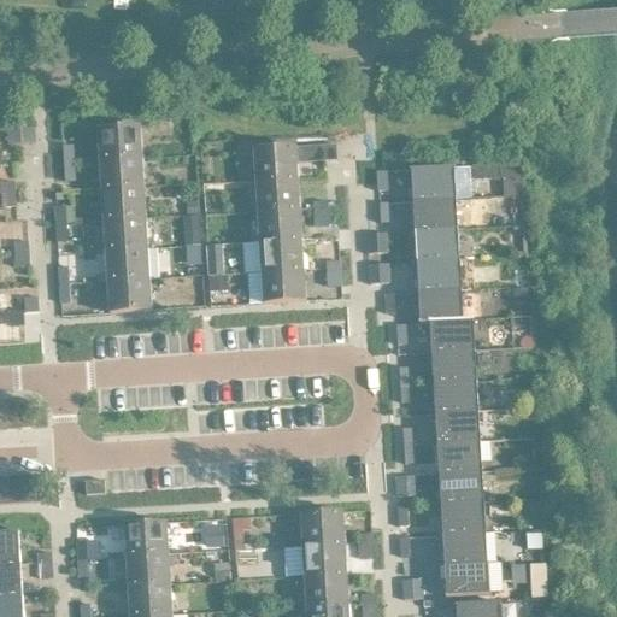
[(9,145),(35,142),(34,128),(7,129),(9,145)]
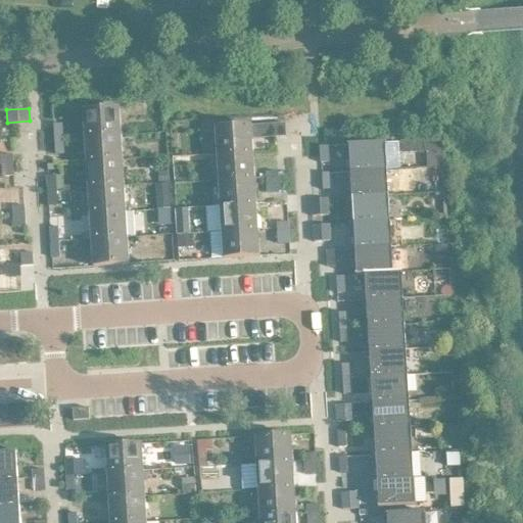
[(84,110),(85,137),(121,135),(120,108),(84,110)]
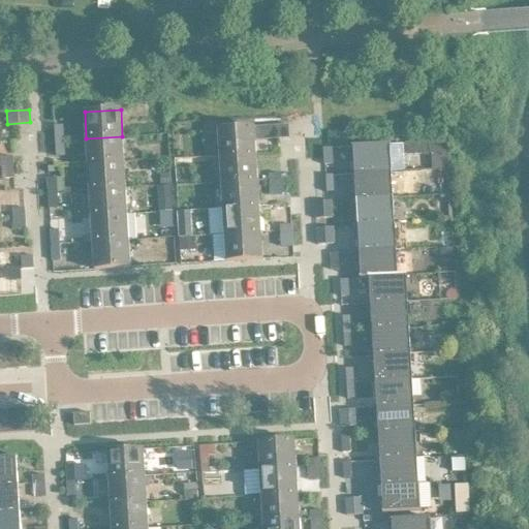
[(267,126),(288,125),(288,116),(254,118),(254,127),(267,126)]
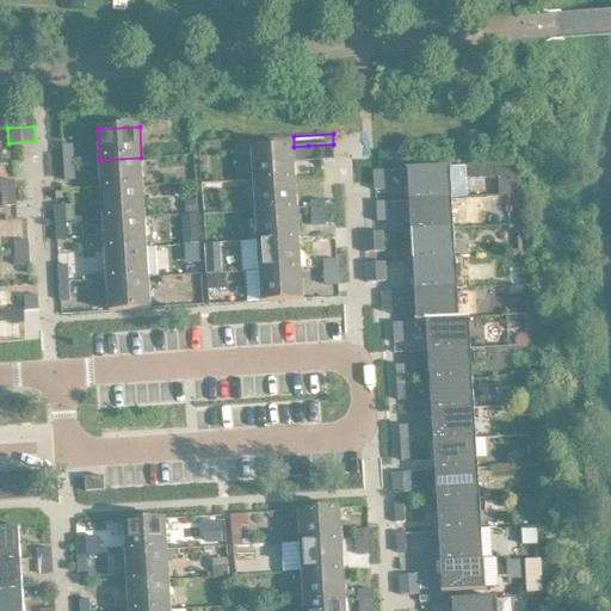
[(62,144),(63,162),(73,161),(72,144),(62,144)]
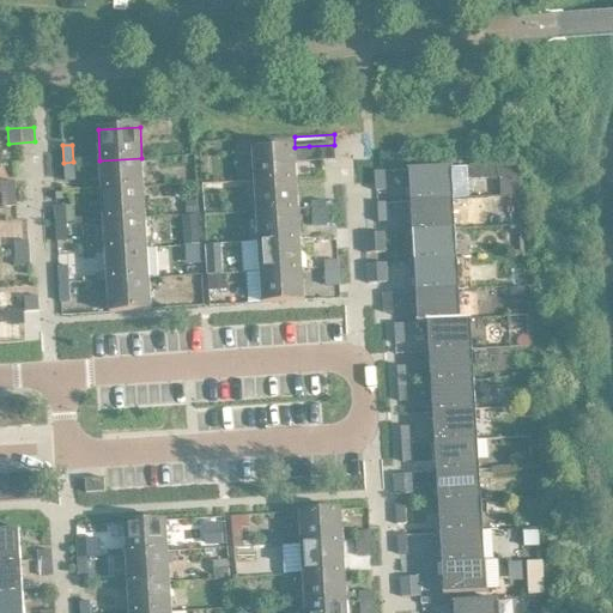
[(309,146),(309,162),(335,159),(334,145),(309,146)]
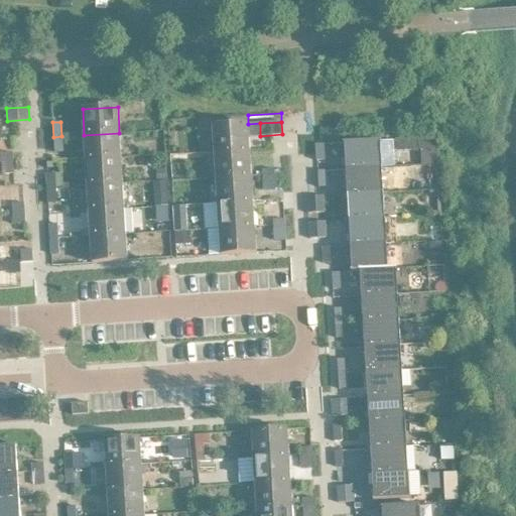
[(213,126),(215,152),(250,150),(248,124),(213,126)]
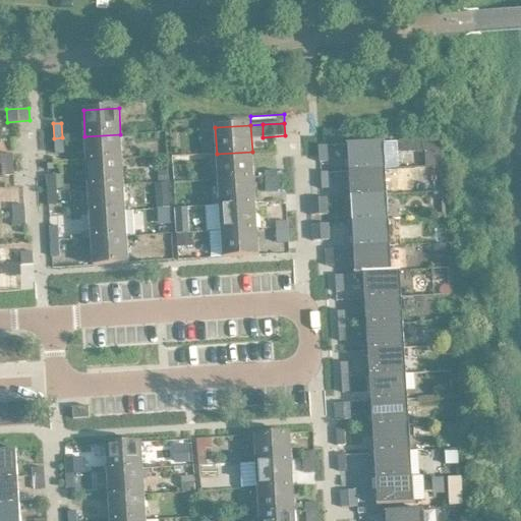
[(84,136),(87,162),(122,160),(120,134),(84,136)]
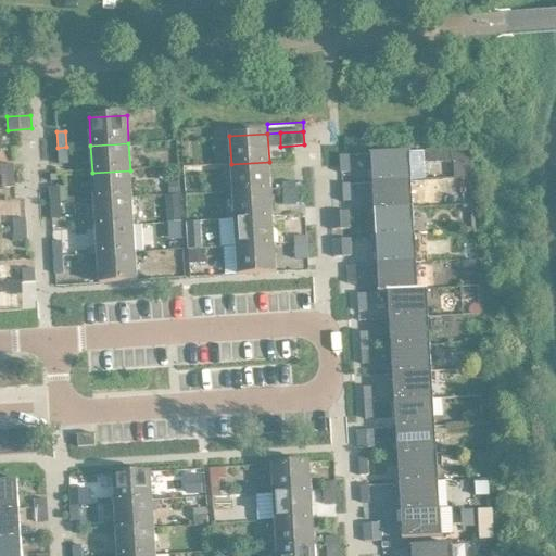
[(66,147),(58,148),(59,163),(67,163),(66,147)]
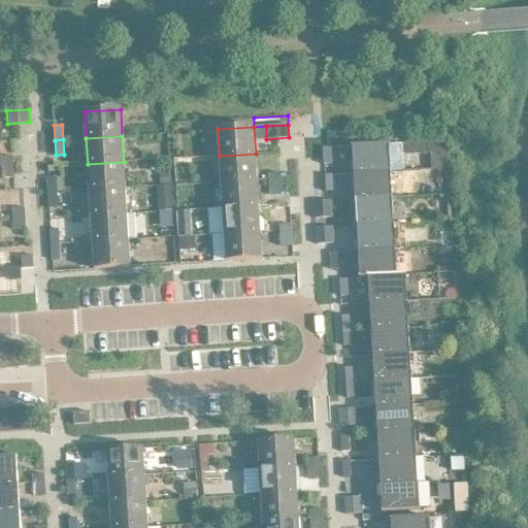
[(447,142),(406,143),(406,154),(447,153),(447,142)]
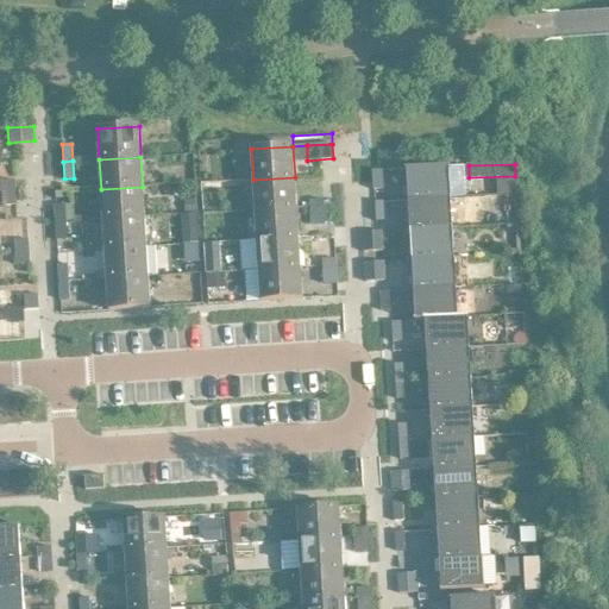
[(407,170),(408,200),(451,198),(449,168),(450,168),(450,167),(406,169),(406,170),(407,170)]
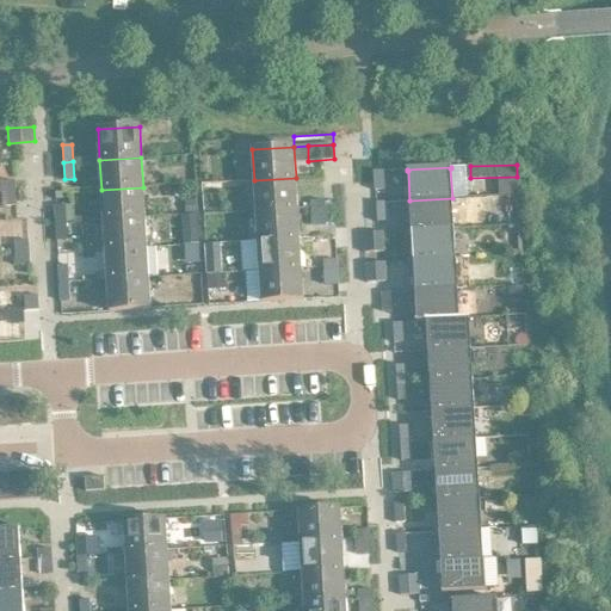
[(374,171),(375,190),(384,190),(383,171),(374,171)]
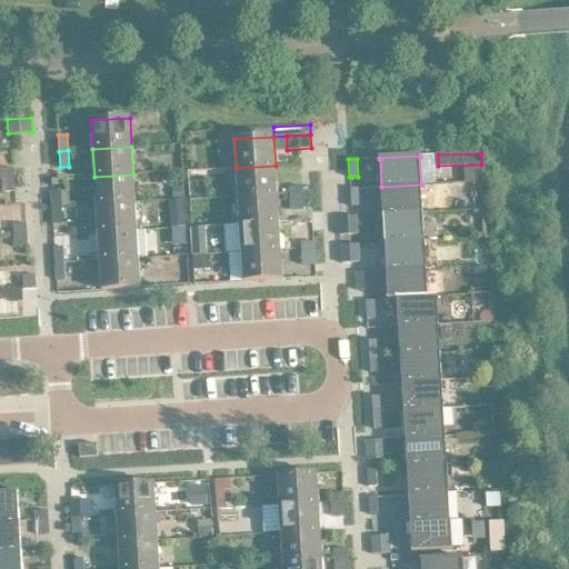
[(237,168),(238,196),(278,193),(276,166),(237,168)]
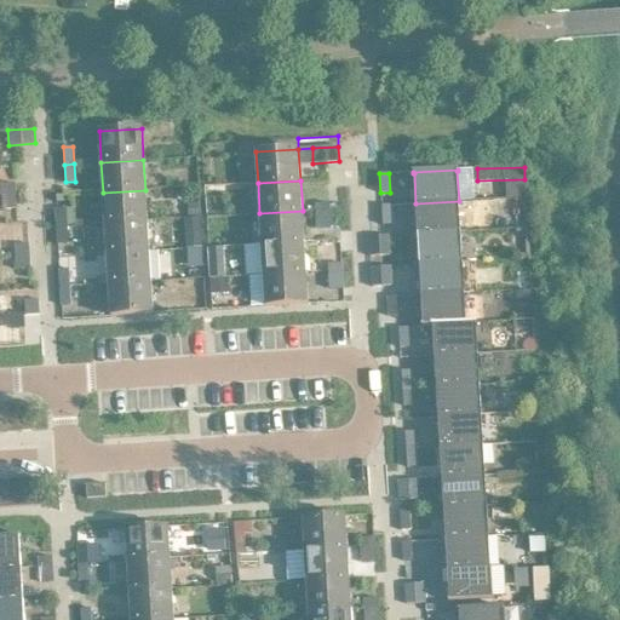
[(1,184),(3,196),(16,196),(15,183),(1,184)]
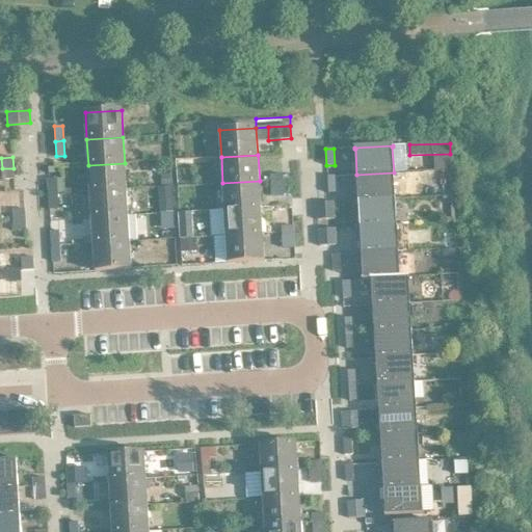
[(88,165),(89,191),(127,189),(125,163),(88,165)]
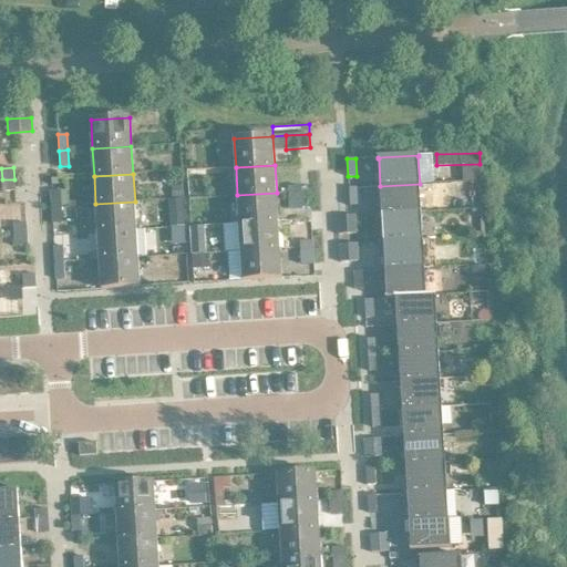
[(14,179),(2,179),(3,192),(14,191),(14,179)]
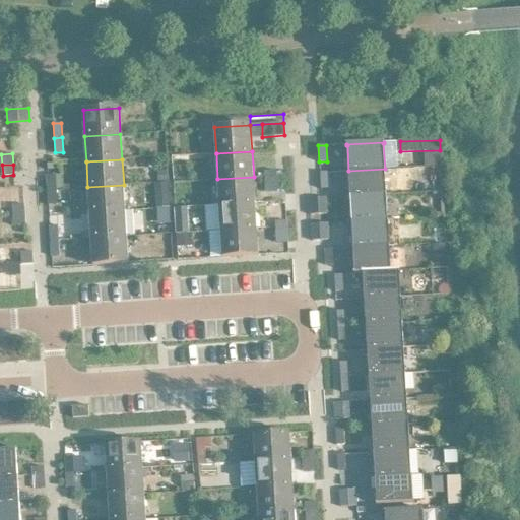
[(348,171),(350,196),(386,194),(385,169),(348,171)]
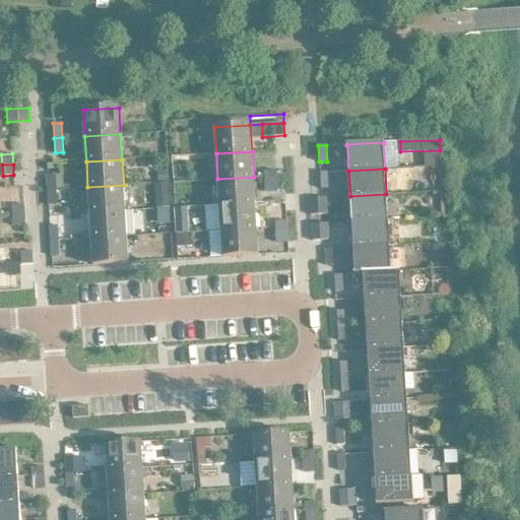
[(167,170),(158,171),(158,182),(168,182),(167,170)]
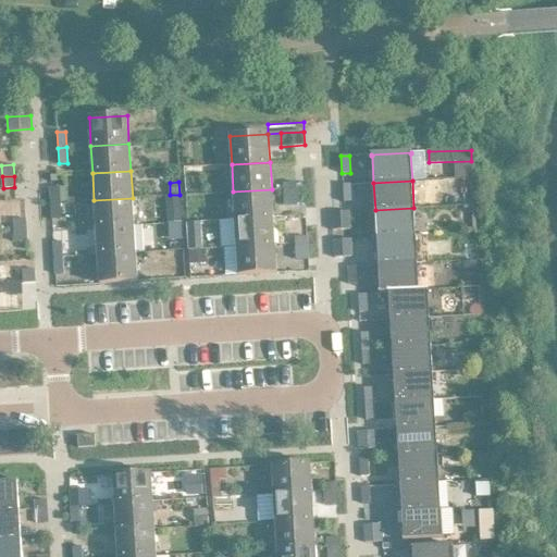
[(283,183),(284,195),(296,194),(295,183),(283,183)]
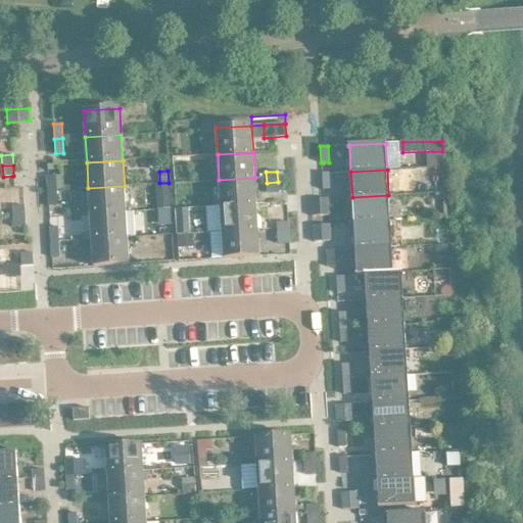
[(322,174),(323,190),(331,189),(330,173),(322,174)]
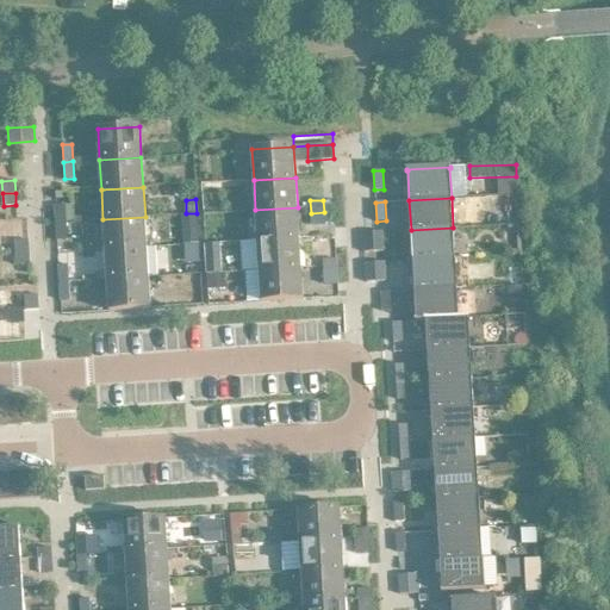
[(55,205),(56,223),(66,222),(64,205),(55,205)]
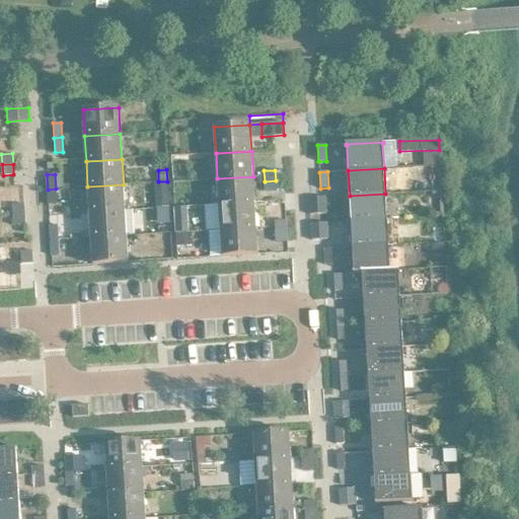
[(217,178),(219,205),(254,202),(253,176),(217,178)]
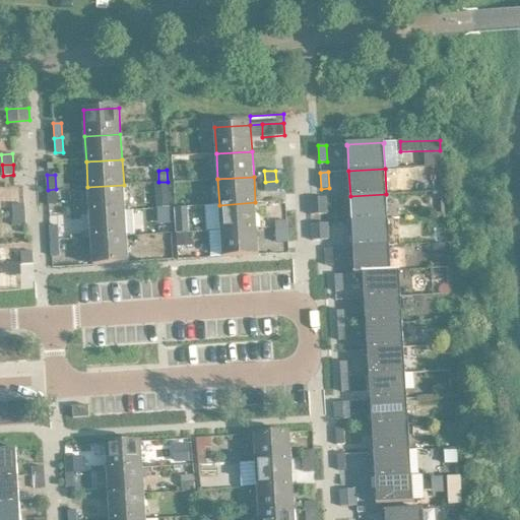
[(276,181),(265,182),(266,192),(276,191),(276,181)]
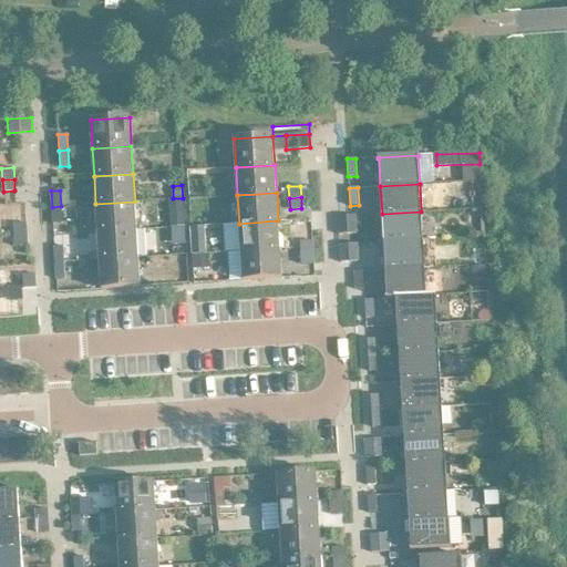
[(95,204),(98,233),(136,229),(135,202),(95,204)]
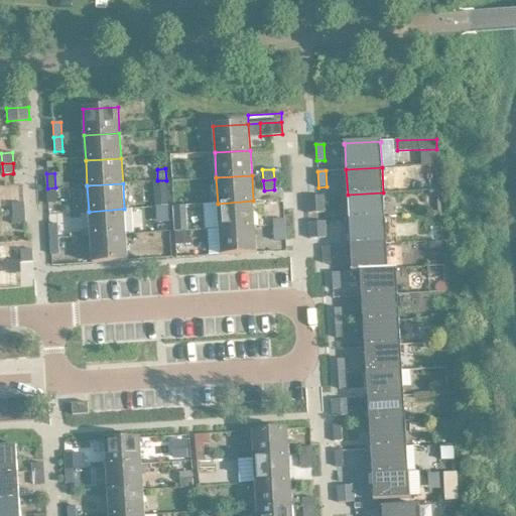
[(55,187),(47,188),(48,203),(56,203),(55,187)]
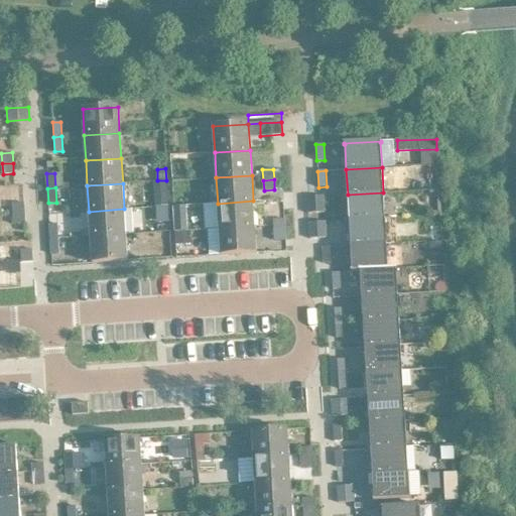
[(348,195),(349,220),(385,218),(383,192),(348,195)]
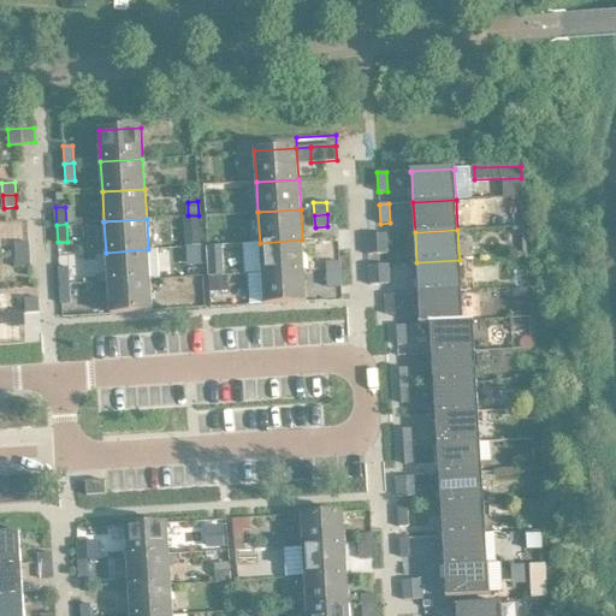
[(201,231),(185,231),(187,247),(201,246),(201,231)]
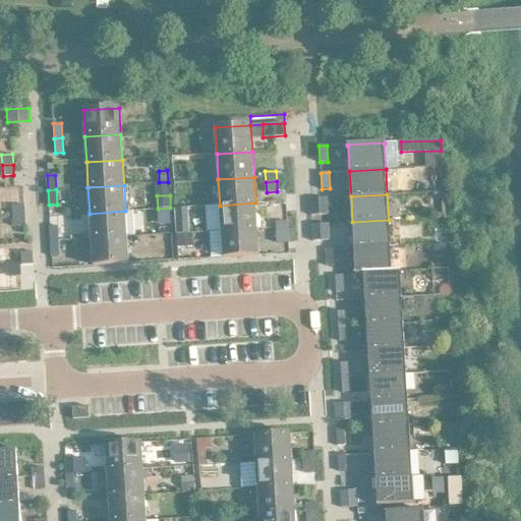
[(328,215),(327,198),(310,198),(311,215),(328,215)]
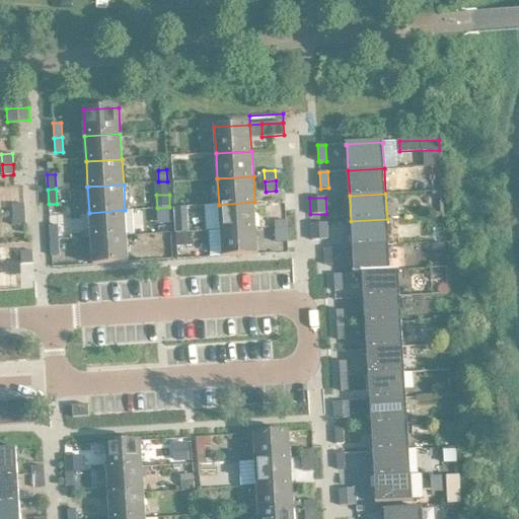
[(219,205),(221,230),(256,228),(254,202),(219,205)]
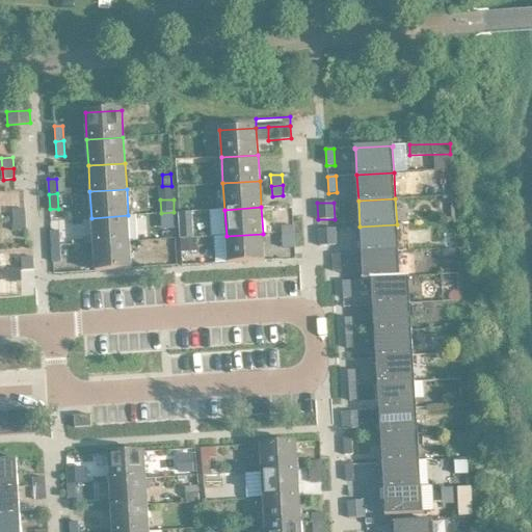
[(14,210),(14,220),(25,219),(24,209),(14,210)]
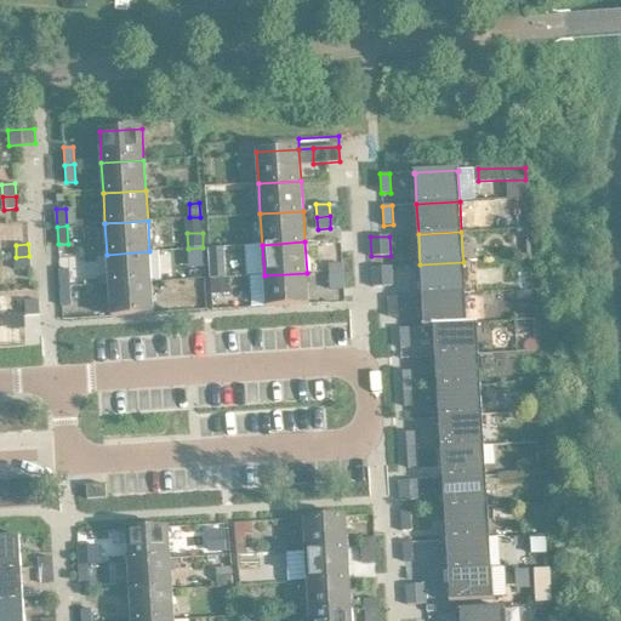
[(224,248),(209,249),(211,279),(227,278),(224,248)]
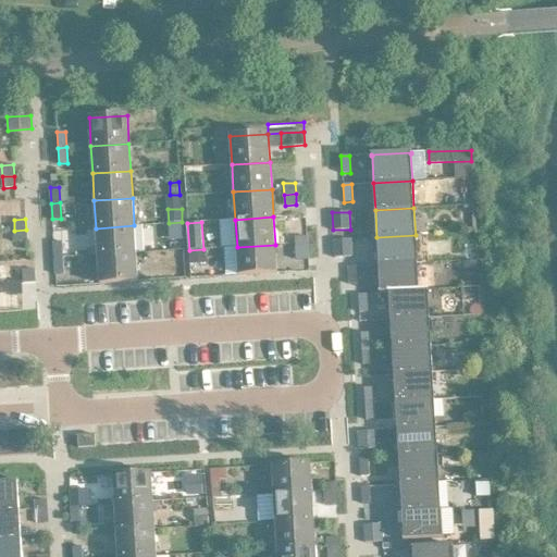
[(96,229),(98,256),(136,252),(134,225),(96,229)]
